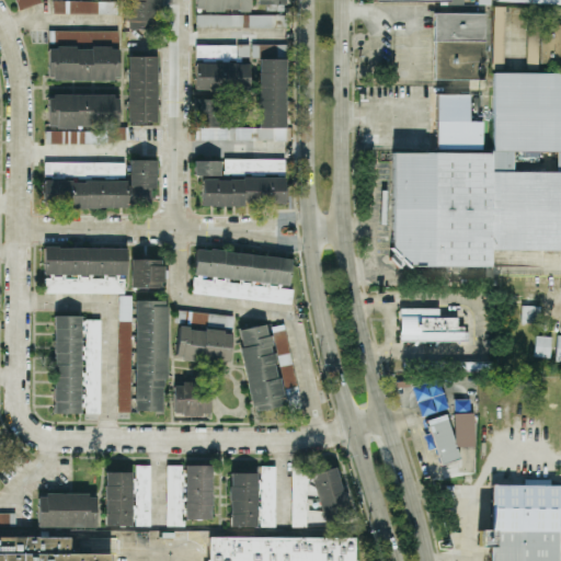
[(15,0),(20,11),(42,3),(39,0),(15,0)]
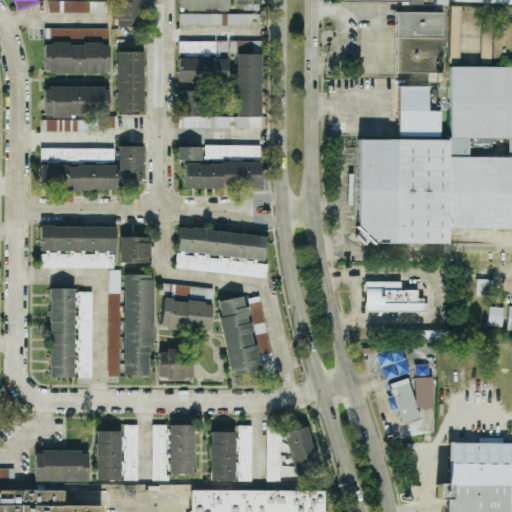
[(145,0),(117,0),(117,26),(145,26),(145,0)]
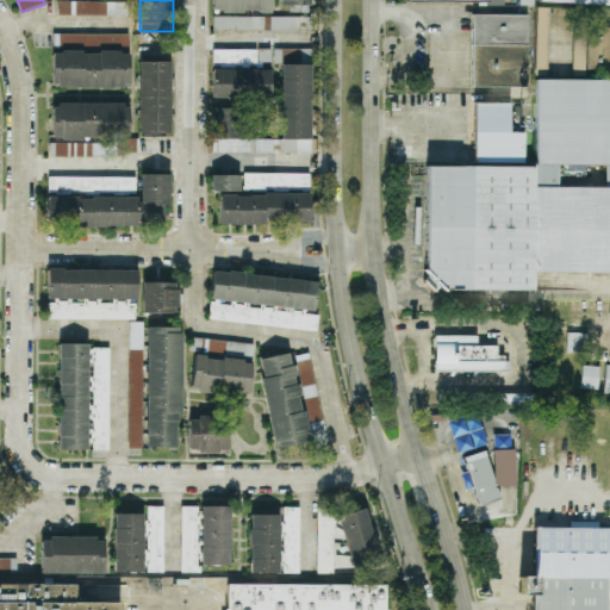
[(212,0),(213,12),(271,11),(271,0),(212,0)]
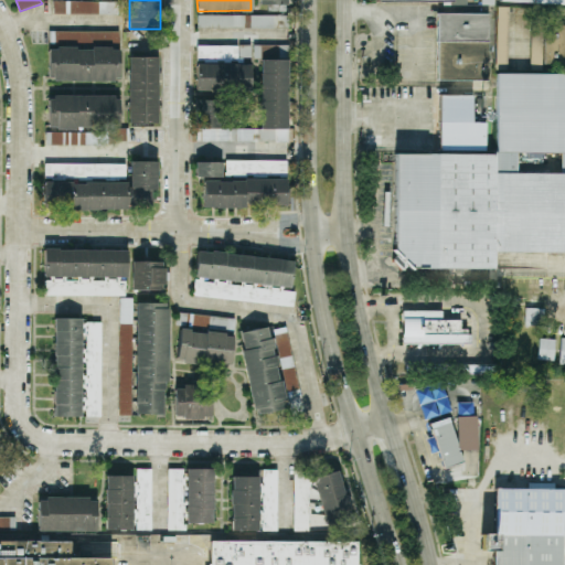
[(118,16),(118,2),(54,1),(54,14),(118,16)]
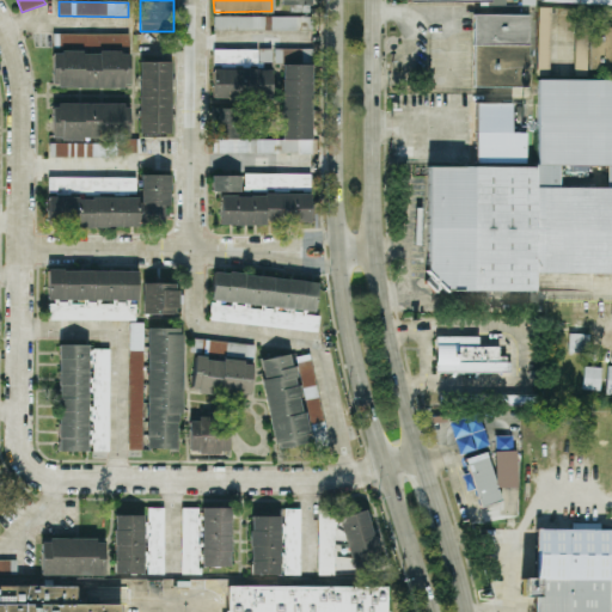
[(530,16),(473,14),(473,87),(528,87),(530,16)]
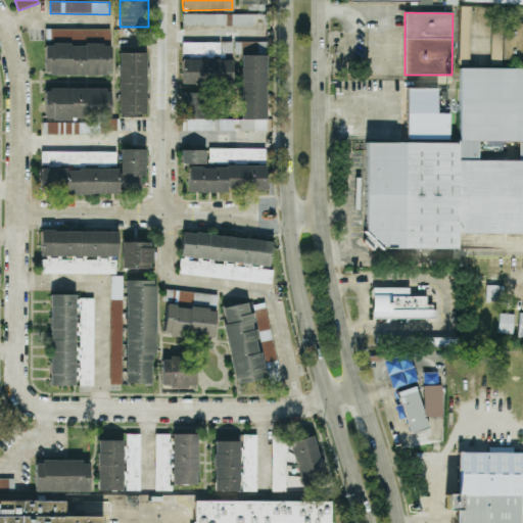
[(256,13),(183,14),(183,26),(257,25),(256,13)]
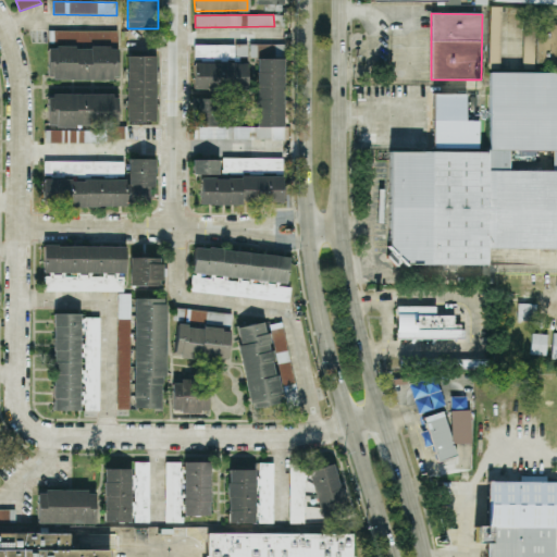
[(535,64),(556,64),(556,27),(534,27),(534,21),(523,21),(523,65),(535,65),(535,64)]
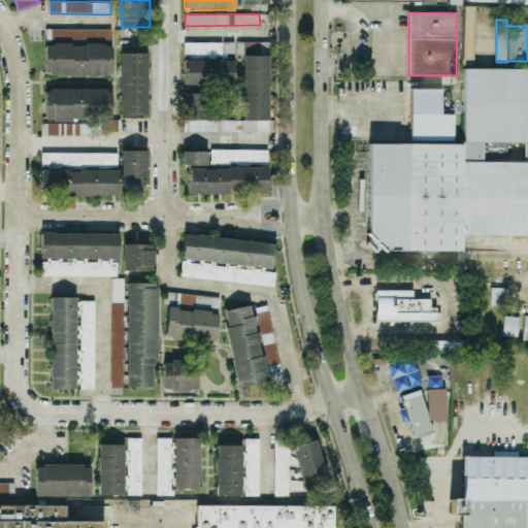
[(45,76),(112,76),(112,44),(111,44),(111,30),(46,30),(46,44),(45,44),(45,76)]
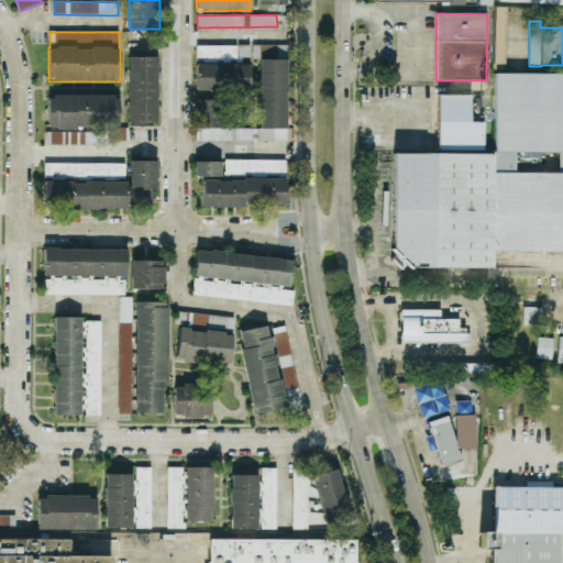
[(287,46),(261,46),(260,130),(236,130),(219,130),(219,100),(195,100),(195,129),(206,130),(206,141),(286,142),(287,46)]
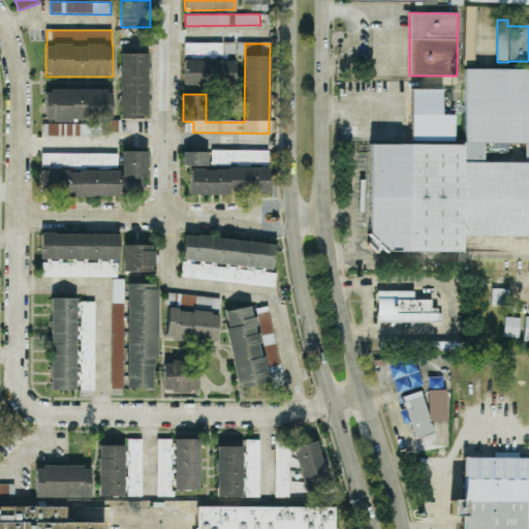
[(121,116),(148,116),(147,53),(120,54),(121,116)]
